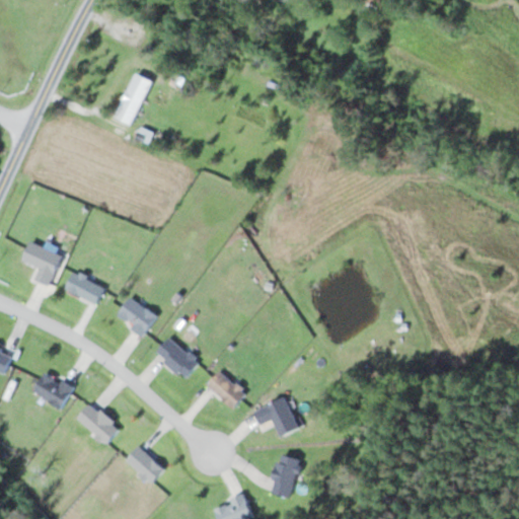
[(153,80),(135,72),(115,116),(133,124),(153,80)]
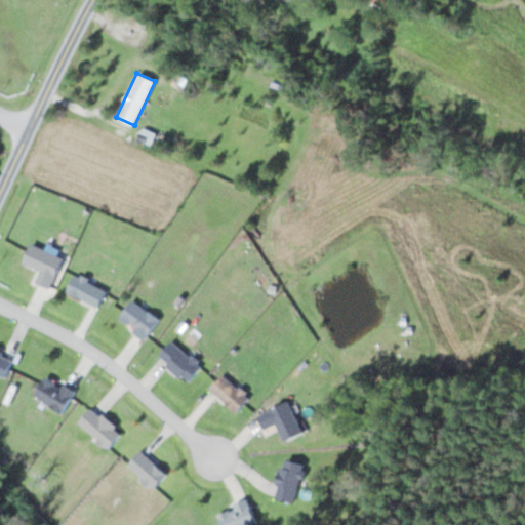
[(36,282),(51,287),(64,256),(31,244),(24,263),(41,269),(36,282)]
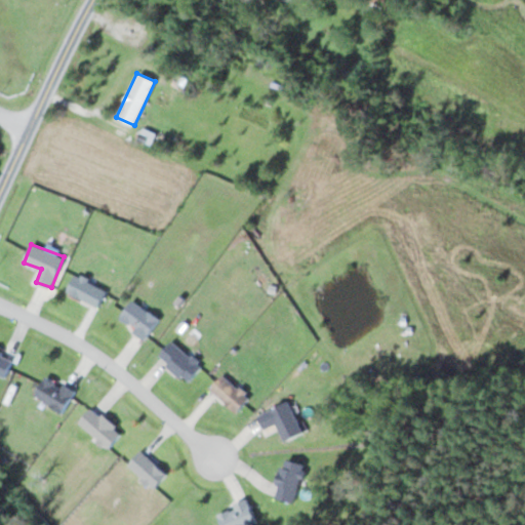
[(108,290),(77,273),(67,290),(97,308),(108,290)]
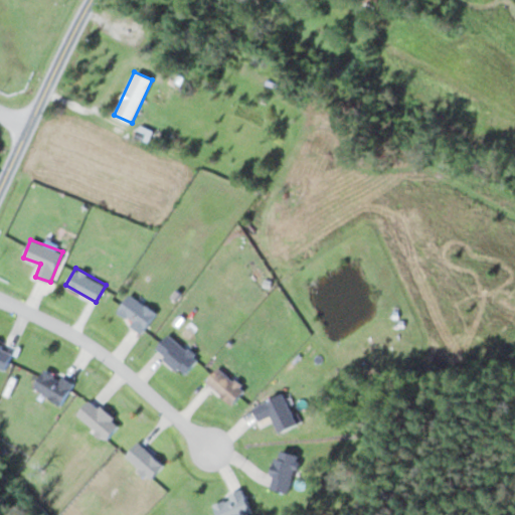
[(142,333),(157,314),(131,294),(116,312),(142,333)]
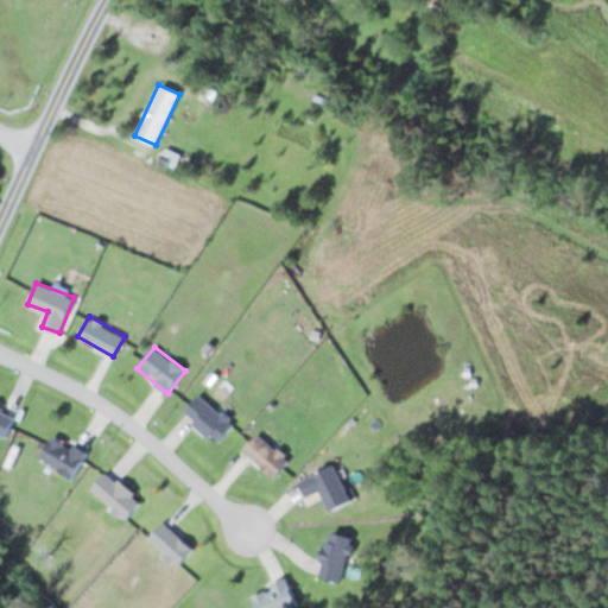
[(184,409),(215,444),(234,428),(203,393),(184,409)]
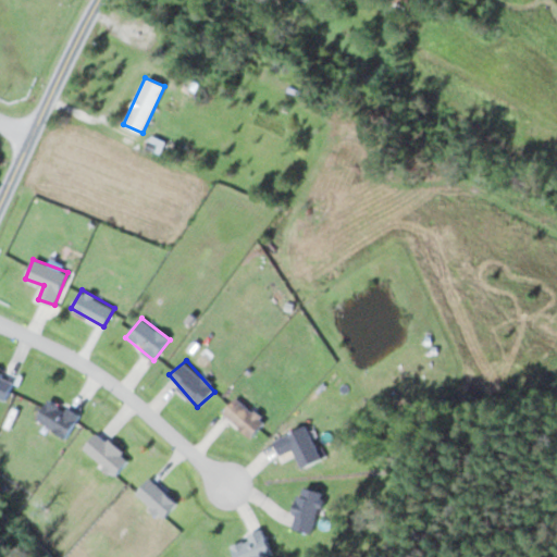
[(0,398),(5,401),(15,381),(0,373),(0,398)]
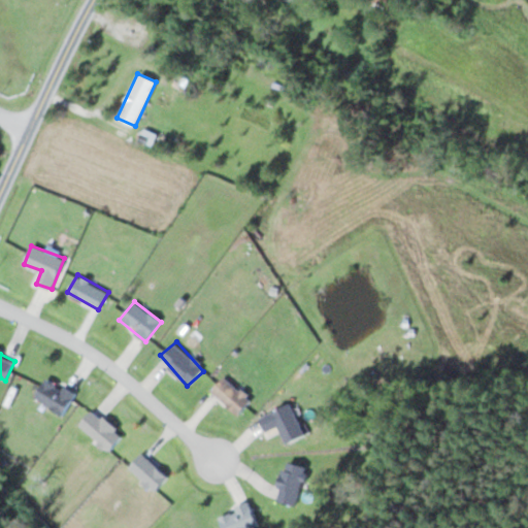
[(62,416),(75,395),(47,376),(34,397),(62,416)]
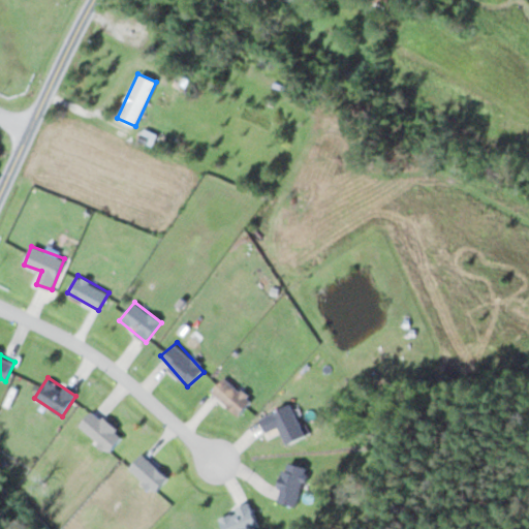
[(251,402),(226,377),(212,391),(238,415),(251,402)]
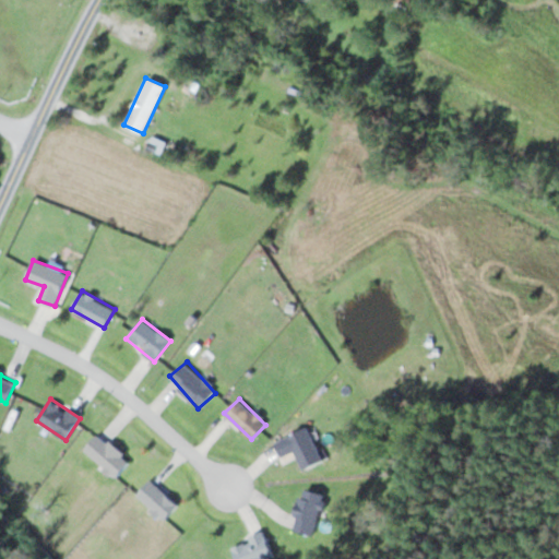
[(322,461),(307,427),(274,442),(282,459),(295,453),(302,471),(322,461)]
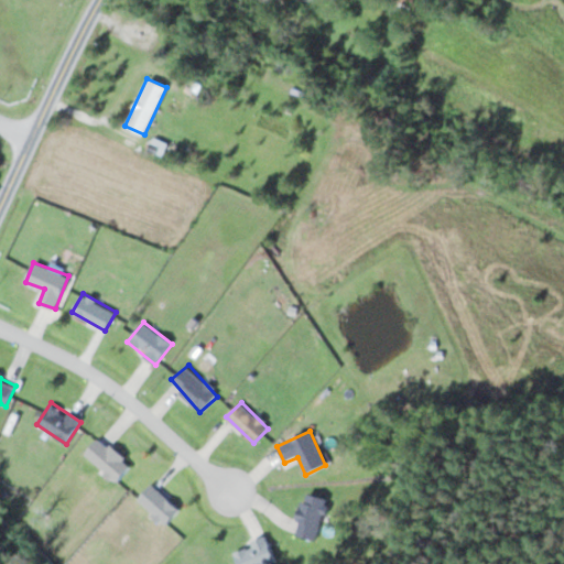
[(84,455),(118,481),(132,463),(97,437),(84,455)]
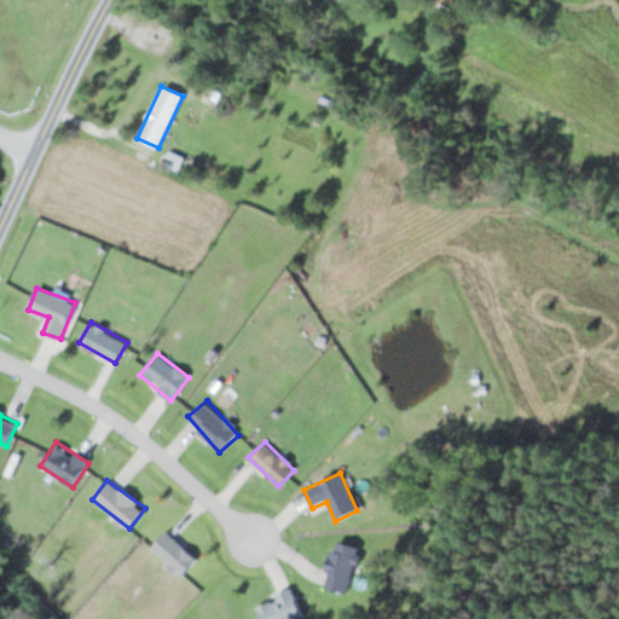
[(181,576),(196,560),(167,531),(151,547),(181,576)]
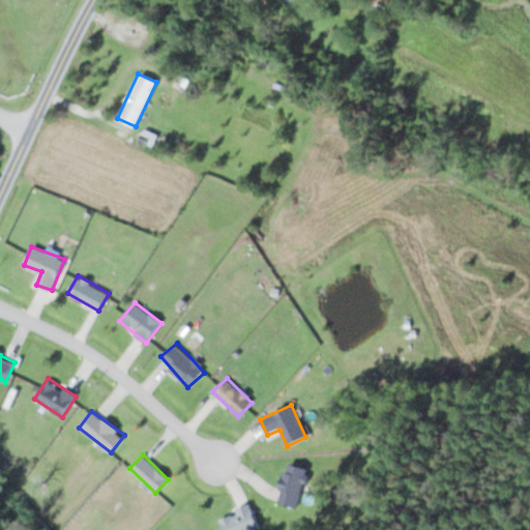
[(297,508),(307,469),(287,463),(275,502),(297,508)]
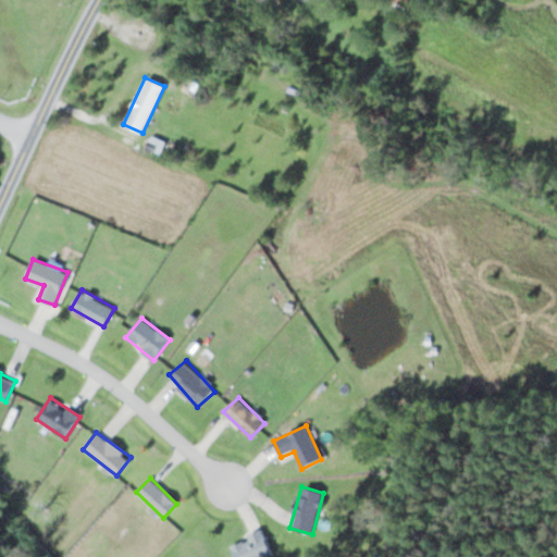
[(260,556),(272,552),(261,530),(230,545),(235,556),(260,556)]
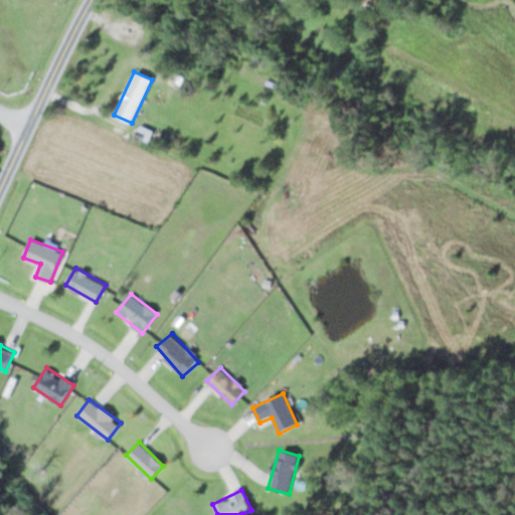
All buildings are outlined.
